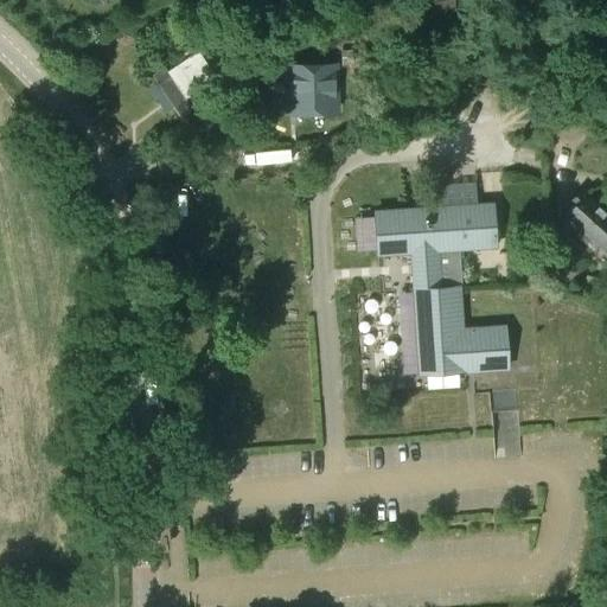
[(414,0),(417,11),(419,17),(474,6),(473,0),(414,0)]
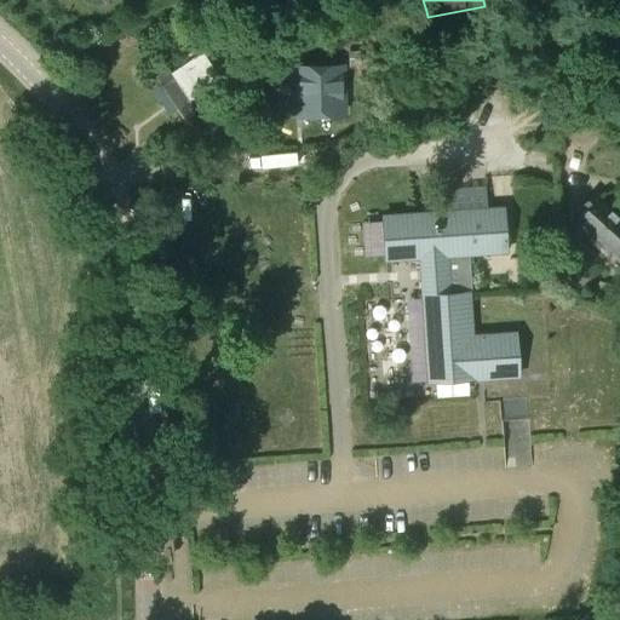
[(357,21),(344,21),(345,41),(359,41),(357,21)]
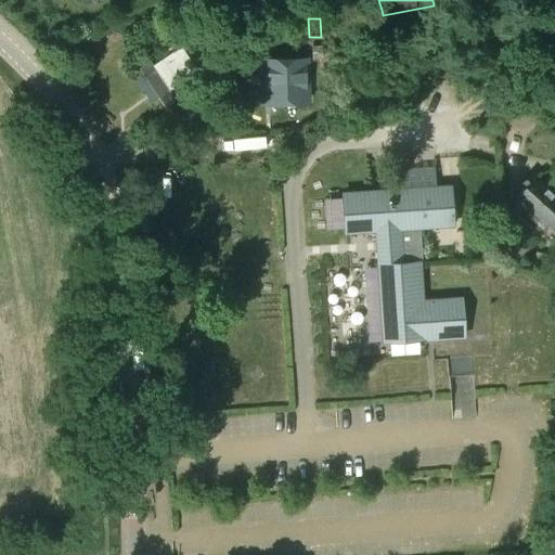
[(311,46),(311,60),(322,60),(322,46),(311,46)]
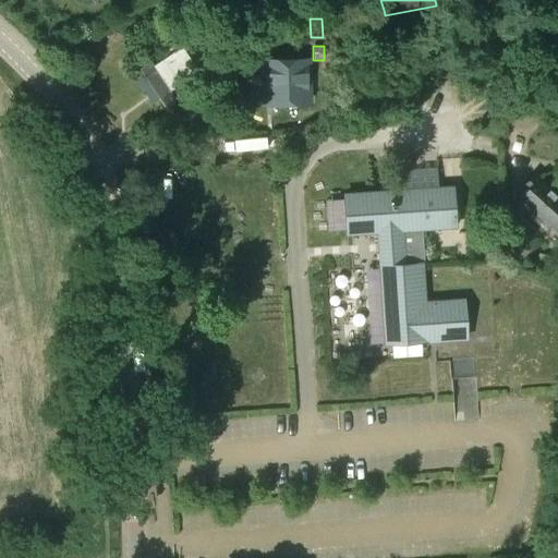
[(140,70),(156,95),(164,107),(174,99),(150,63),(140,70)]
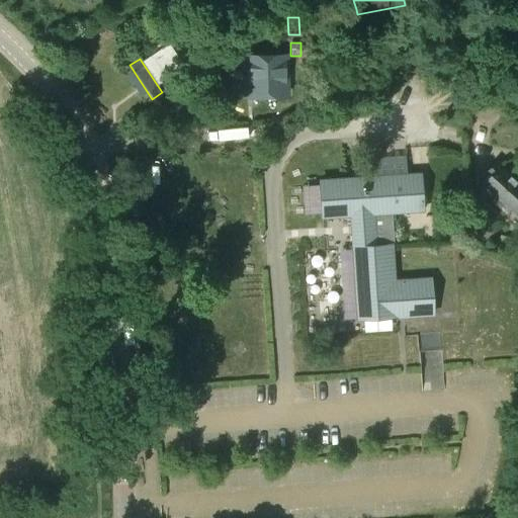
[(274,60),(252,60),(253,93),(275,92),(275,87),(286,86),(286,65),(275,65),(274,60)]
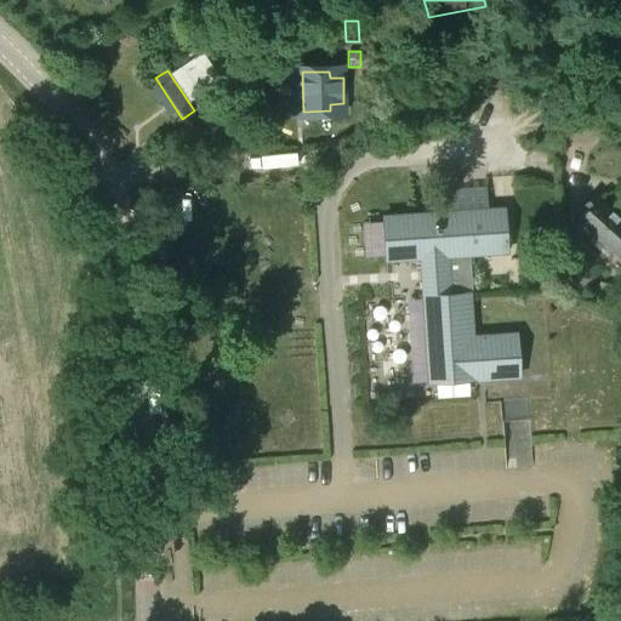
[(471,205),(491,204),(490,186),(469,186),(471,205)]
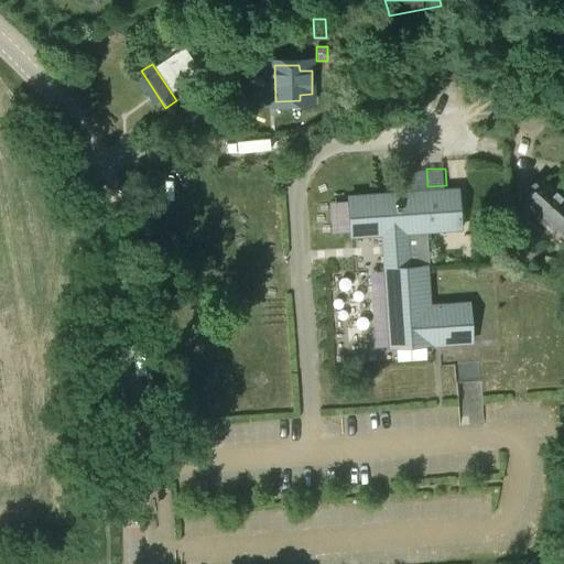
[(560,191),(548,180),(545,177),(519,207),(531,217),(534,214),(550,228),(557,218),(563,223),(563,199),(557,193),(560,191)]
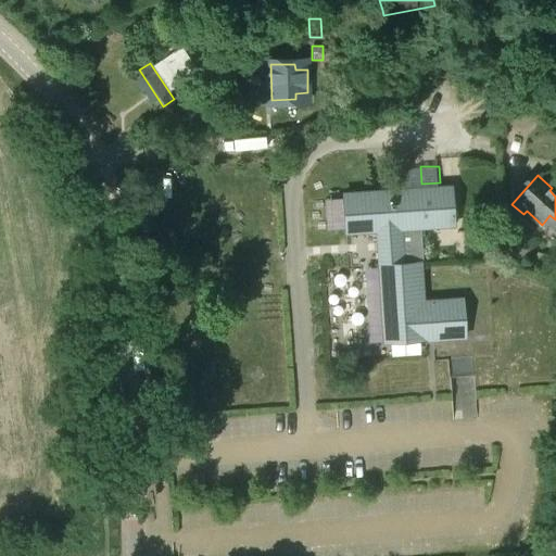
[(416,189),(419,228),(453,226),(451,187),(416,189)]
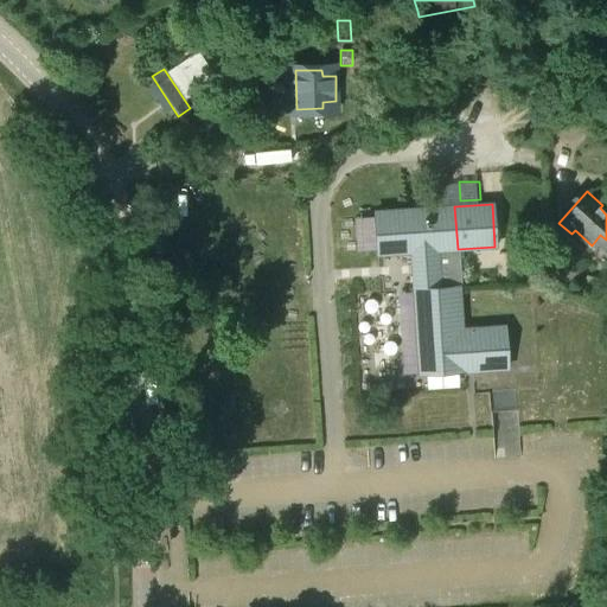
[(458,249),(454,206),(374,212),(377,254),(410,251),(419,374),(472,370),(508,368),(504,327),(470,330),(460,330),(458,288),(460,287),(458,249)]
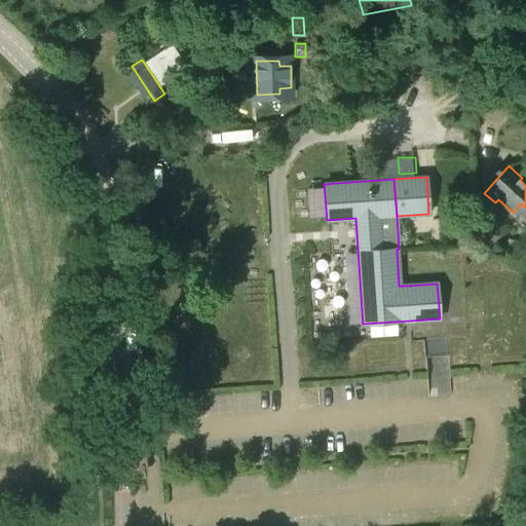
[(411,341),(423,340),(463,337),(458,256),(405,259),(407,286),(437,284),(440,318),(409,321),(411,341)]
